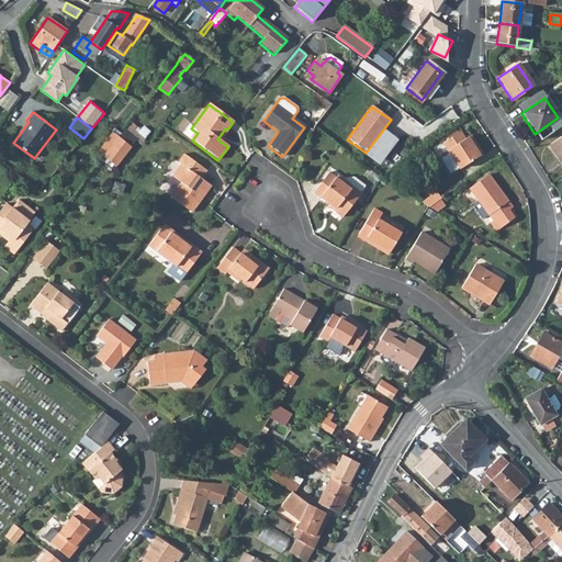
[(132,124),(126,131),(146,146),(149,143),(146,139),(152,133),(144,127),(141,132),(132,124)]
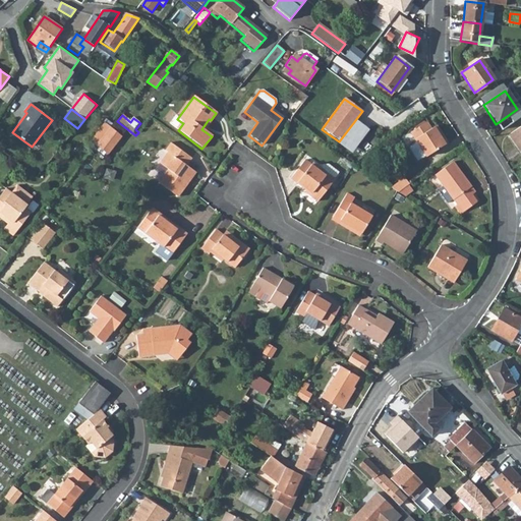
[(423,122),(408,132),(423,157),(445,142),(433,125),(428,128),(423,122)]
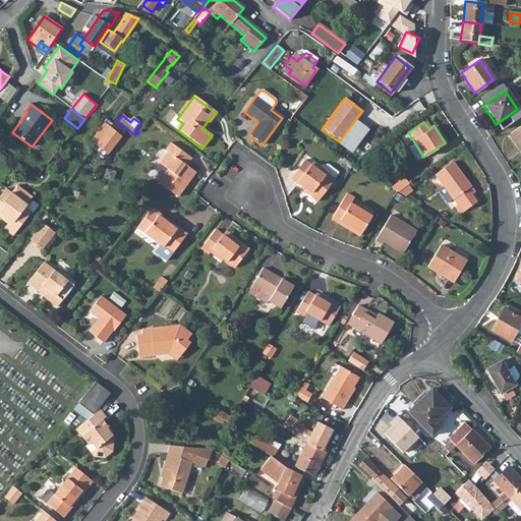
[(520,124),(507,135),(520,154),(520,153),(520,124)]
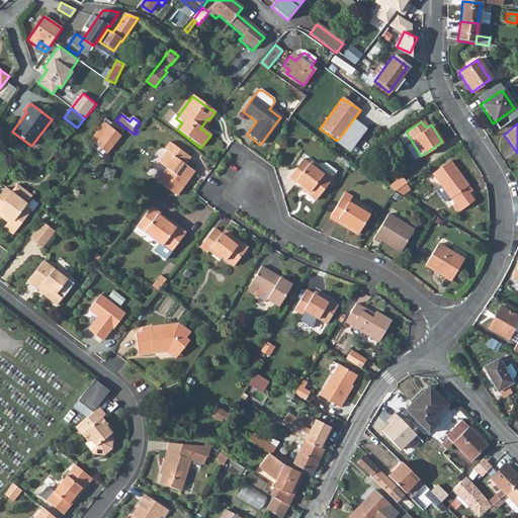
[(110,128),(97,146),(107,155),(121,138),(110,128)]
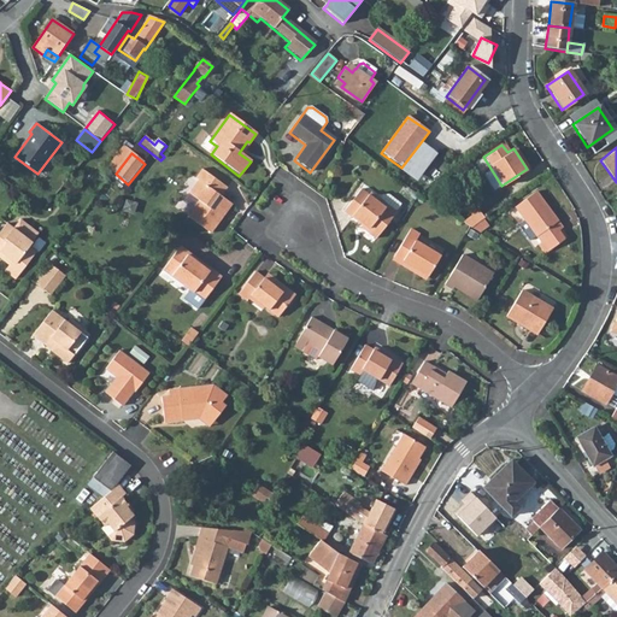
[(197,201),(184,217),(209,235),(229,206),(218,198),(224,189),(200,171),(193,180),(197,183),(187,195),(197,201)]
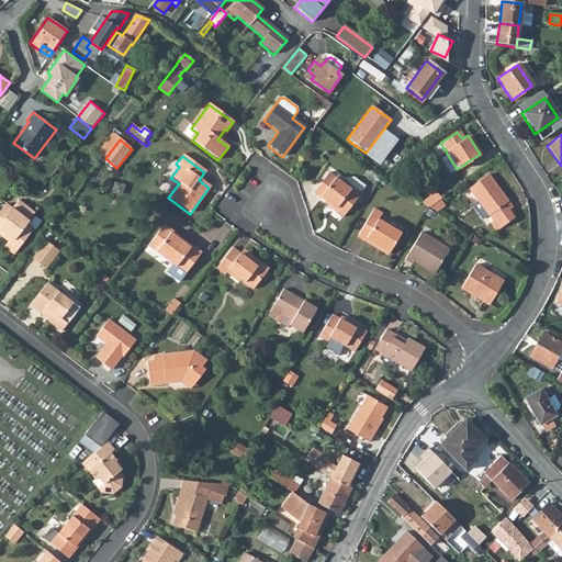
[(485,173),(467,188),(492,220),(510,205),(485,173)]
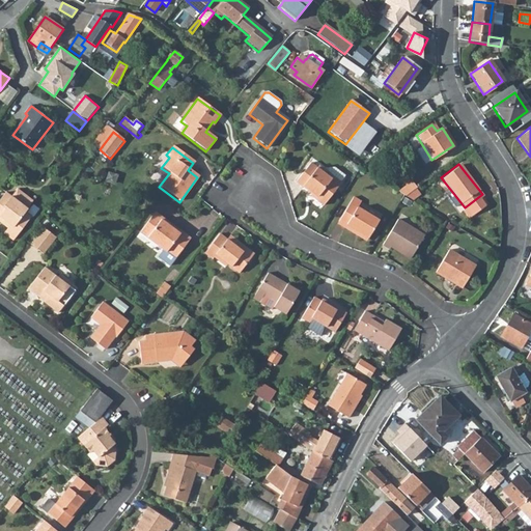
[(309,165),(295,184),(306,192),(307,191),(311,193),(309,196),(323,206),(339,184),(325,172),(323,174),(309,165)]
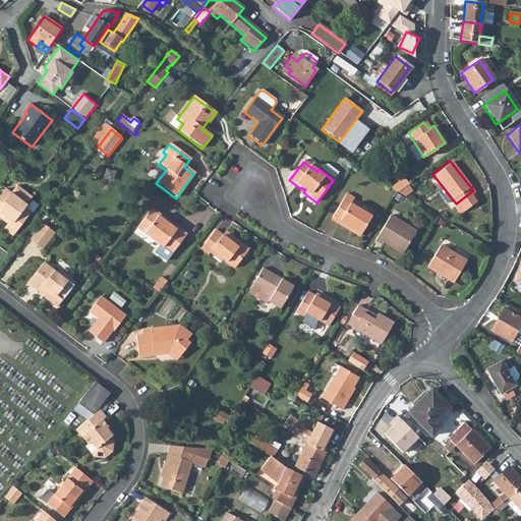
[(403,178),(390,188),(394,190),(397,192),(407,184),(403,178)]
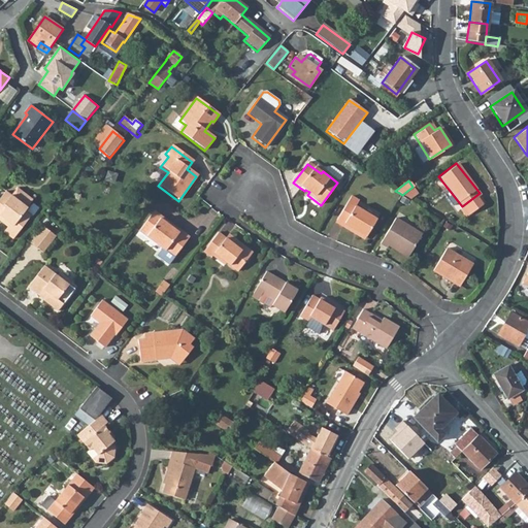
[(26,207),(32,200),(17,188),(10,196),(7,200),(1,195),(0,197),(0,216),(3,219),(0,222),(6,226),(3,231),(12,238),(30,217),(24,212),(27,208),(26,207)]
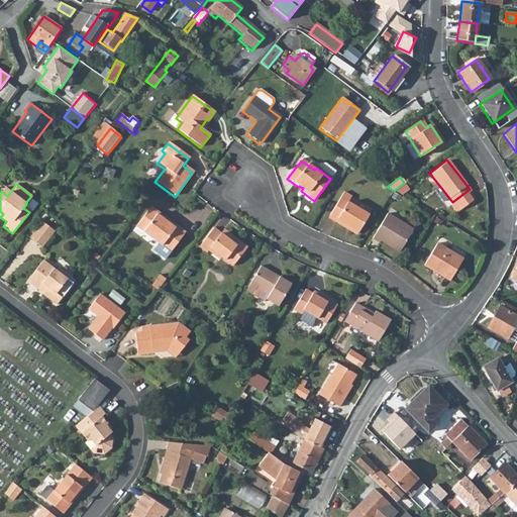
[(4,188),(1,191),(7,196),(10,192),(4,188)]
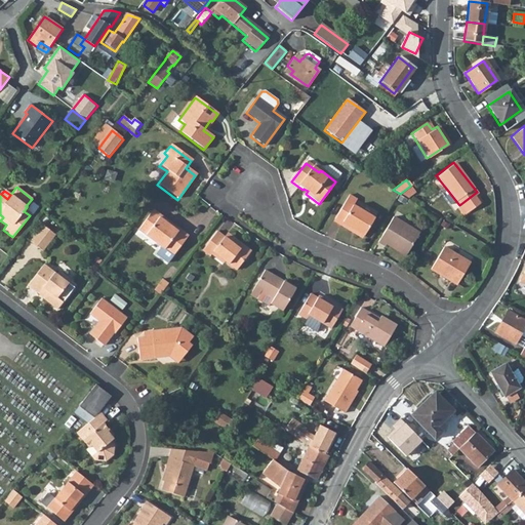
[(348,194),(332,218),(361,236),(372,217),(352,204),(355,199),(348,194)]
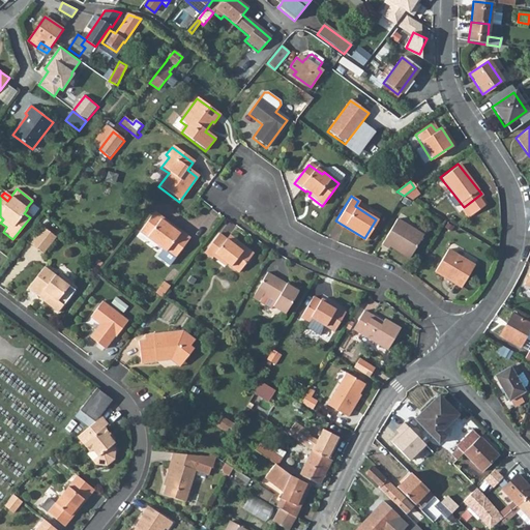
[(35,214),(39,207),(32,203),(28,211),(35,214)]
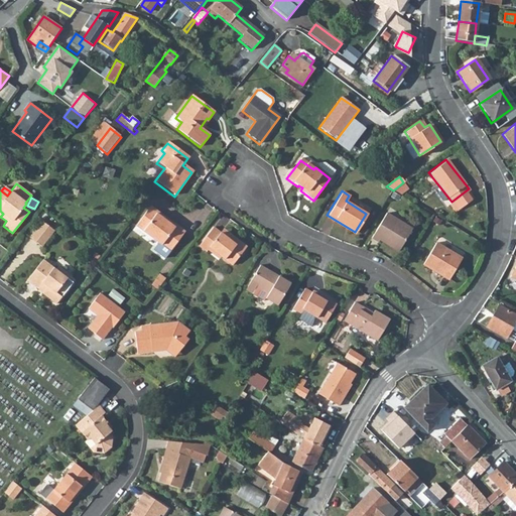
[(135,227),(160,245),(169,252),(170,253),(184,234),(174,227),(172,228),(156,216),(157,214),(149,208),(135,227)]
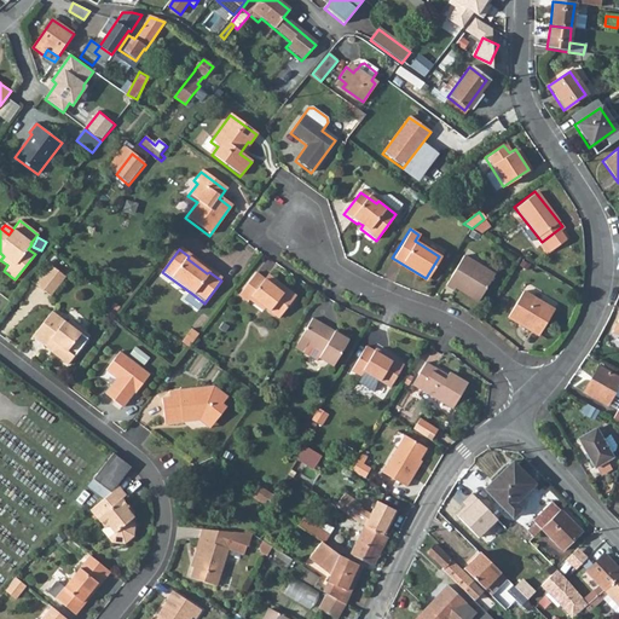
[(461,255),(441,284),(450,289),(451,287),(462,293),(463,290),(478,298),(492,273),(461,255)]
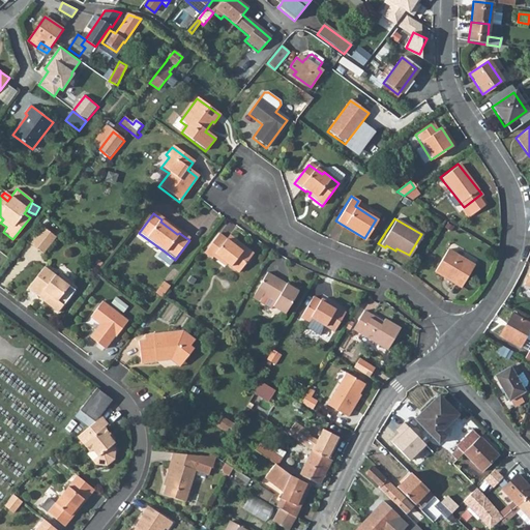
[(41,228),(29,244),(40,254),(54,237),(41,228)]
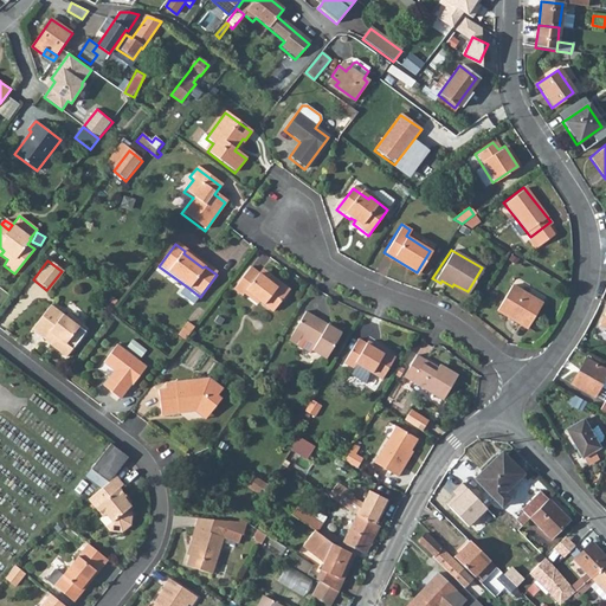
[(275,289),(257,275),(247,269),(232,290),(242,297),(245,292),(274,313),(289,291),(278,283),(275,289)]
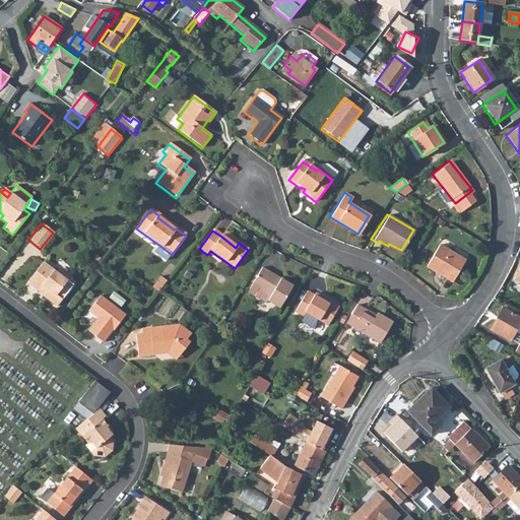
[(223,232),(220,236),(236,248),(239,243),(223,232)]
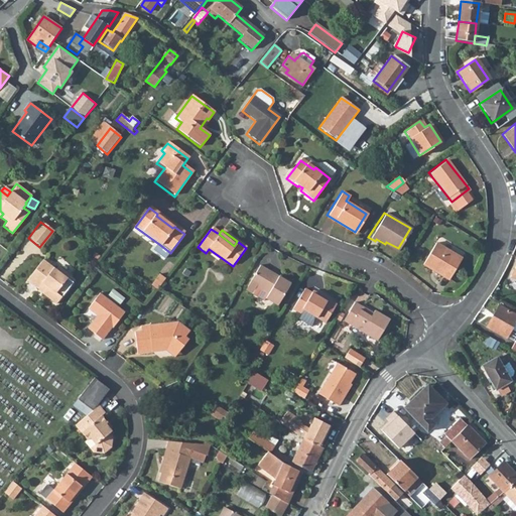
[(433,241),(420,263),(445,279),(460,256),(433,241)]
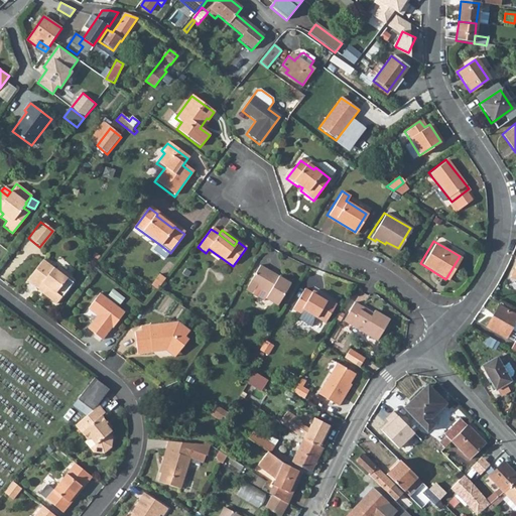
[(169,252),(160,245),(155,252),(164,258),(169,252)]
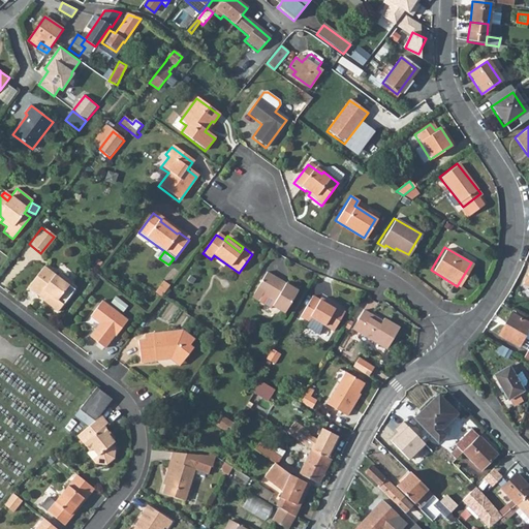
[(39,271),(27,287),(38,297),(39,296),(44,299),(42,302),(56,312),(73,289),(66,284),(67,281),(57,273),(56,276),(43,266),(39,271)]
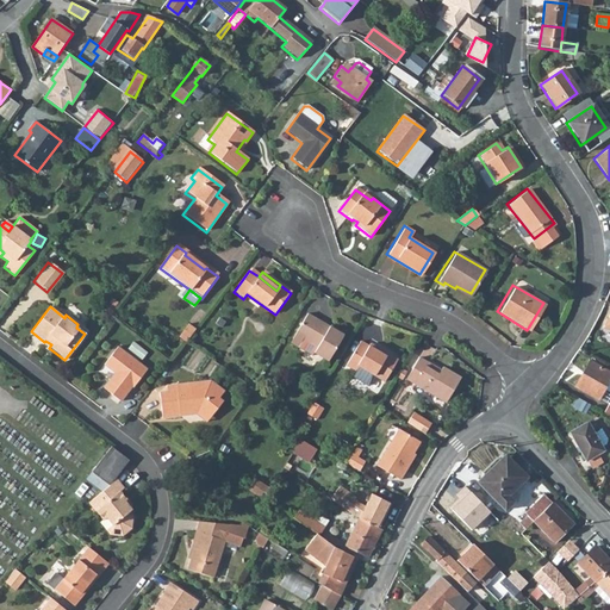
[(307,316),(294,335),(302,338),(297,348),(311,356),(313,354),(327,361),(343,334),(330,327),(327,330),(315,323),(316,321),(307,316)]
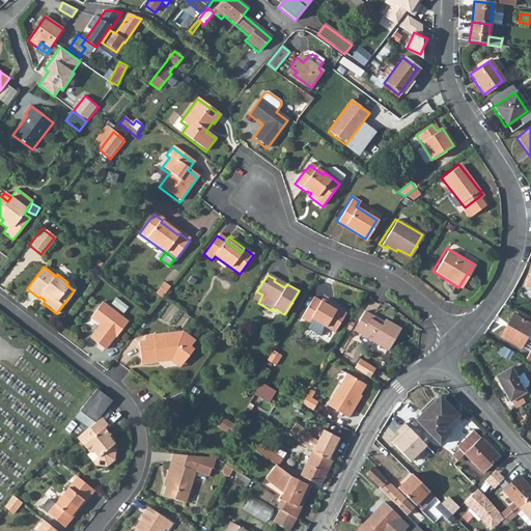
[(156,294),(162,299),(170,287),(165,282),(156,294)]
